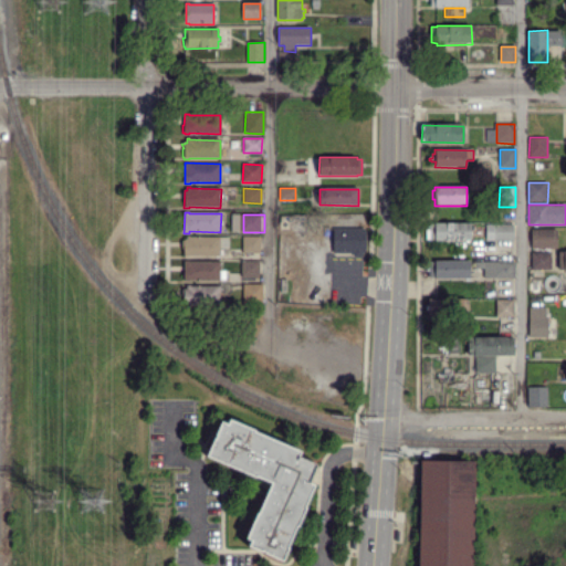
[(471,241),(426,241),(426,231),(430,231),(430,223),(471,224),(471,241)]
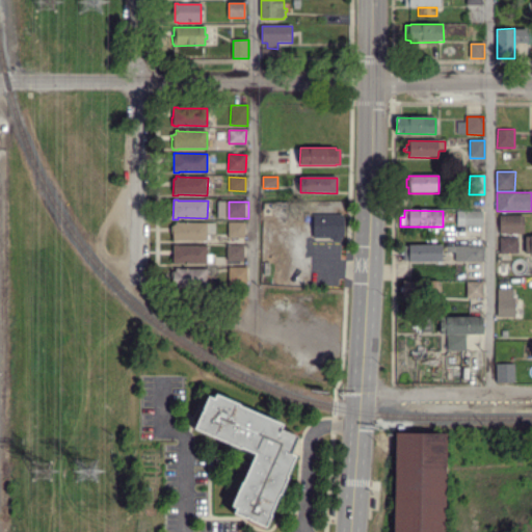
[(482,228),(464,227),(466,212),(482,212),(482,228)]
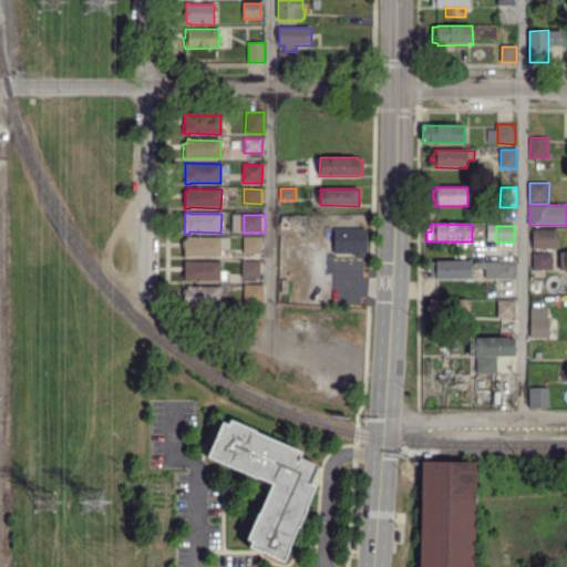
[(363,258),(353,258),(353,255),(334,254),(334,243),(332,243),(332,237),(334,237),(334,229),(366,229),(366,255),(363,255),(363,258)]
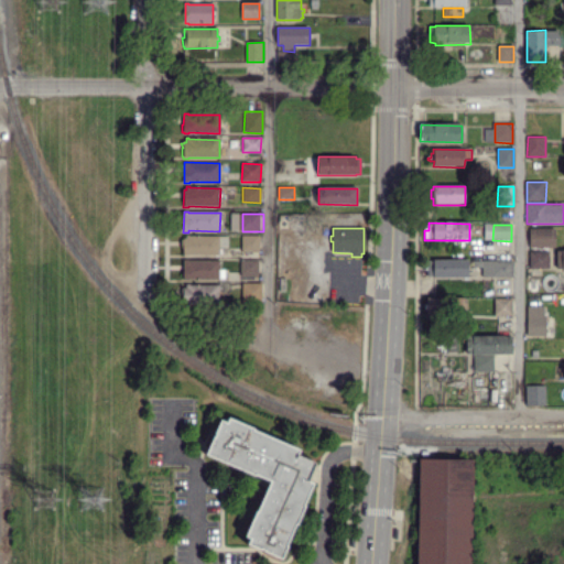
[(529,229),(553,229),(553,248),(529,248),(529,229)]
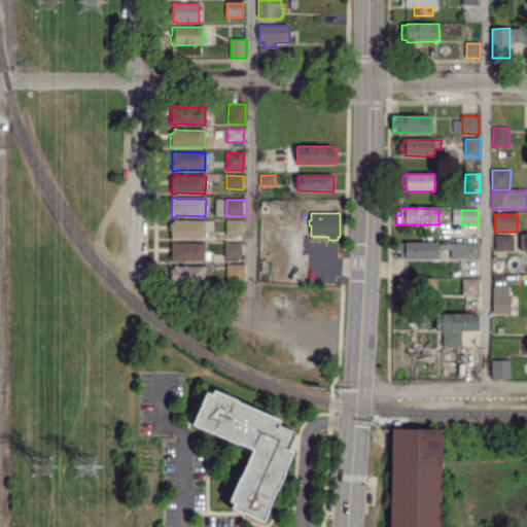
[(177,240),(171,240),(172,233),(170,233),(170,224),(172,224),(172,223),(174,223),(174,220),(176,220),(205,221),(213,221),(213,232),(205,232),(205,239),(177,238),(177,240)]
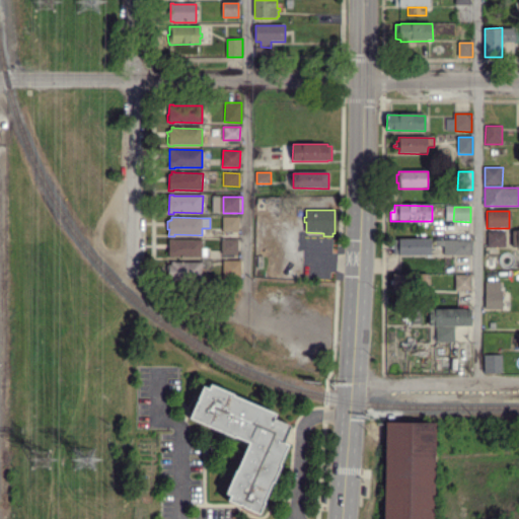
[(238,232),(223,232),(223,217),(239,217),(238,232)]
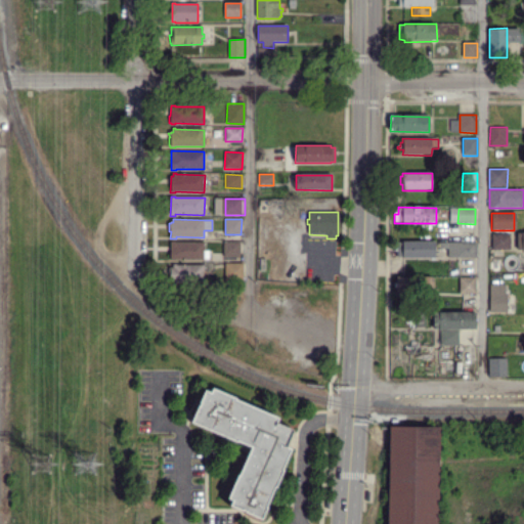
[(511,250),(492,250),(492,233),(511,233),(511,250)]
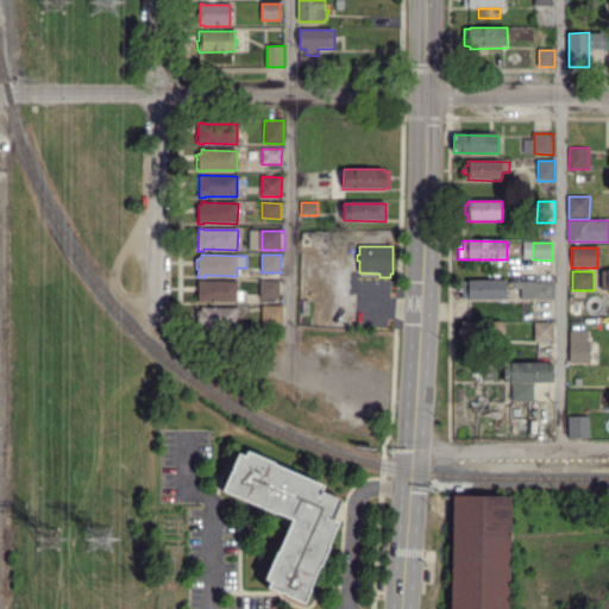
[(203,303),(198,303),(198,281),(203,281),(203,282),(238,283),(238,288),(239,288),(239,292),(244,292),(243,301),(238,301),(237,302),(203,302),(203,303)]
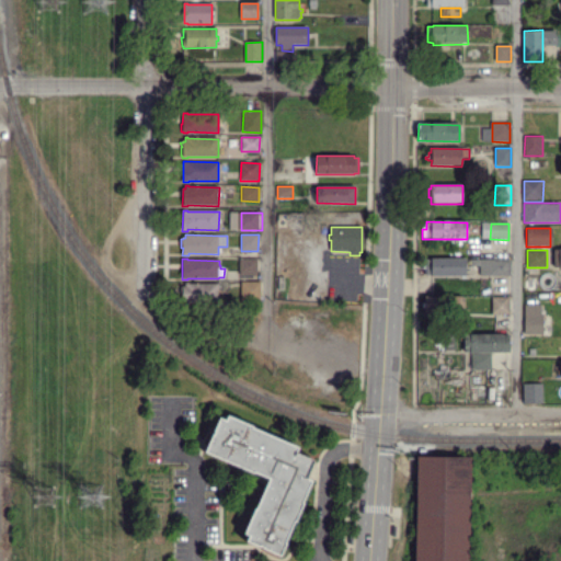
[(258,275),(240,275),(240,259),(258,259),(258,275)]
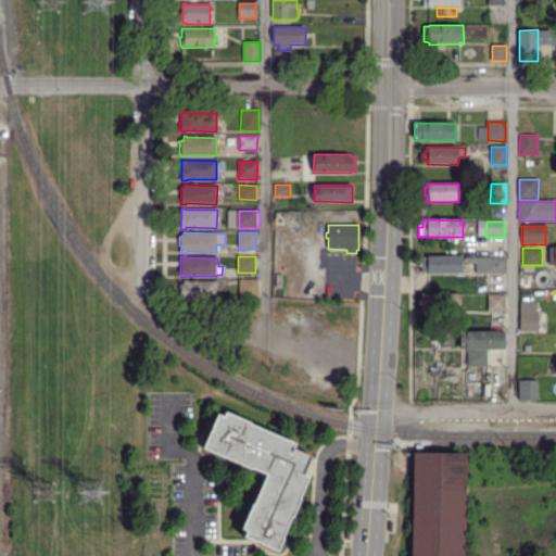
[(463,275),(421,274),(421,267),(419,267),(419,264),(422,264),(422,257),(428,257),(428,256),(463,256),(463,275)]
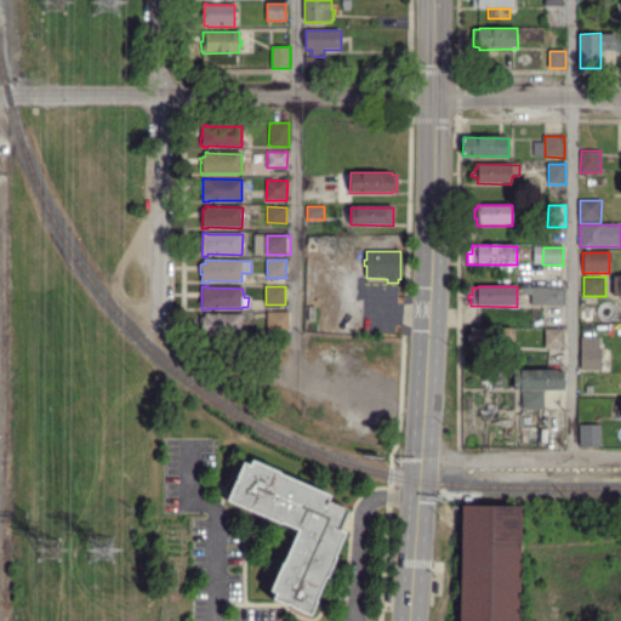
[(565,306),(531,306),(531,295),(520,295),(520,288),(565,288),(565,306)]
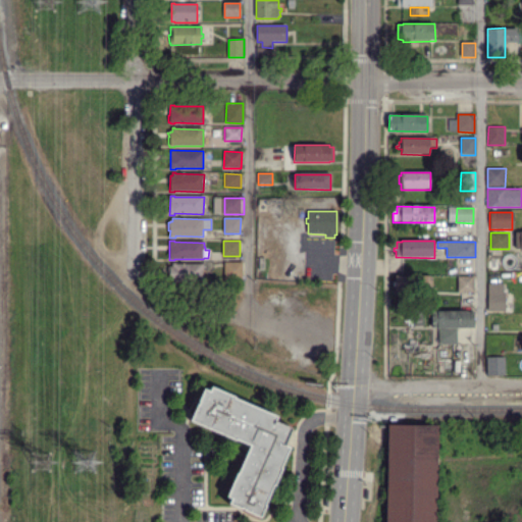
[(204,282),(170,281),(170,272),(169,267),(170,267),(172,267),(172,263),(176,263),(176,264),(204,265),(204,282)]
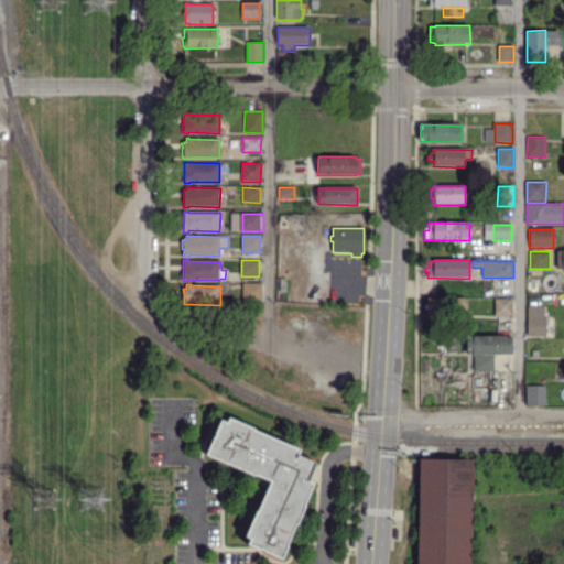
[(258,302),(241,301),(241,284),(259,285),(258,302)]
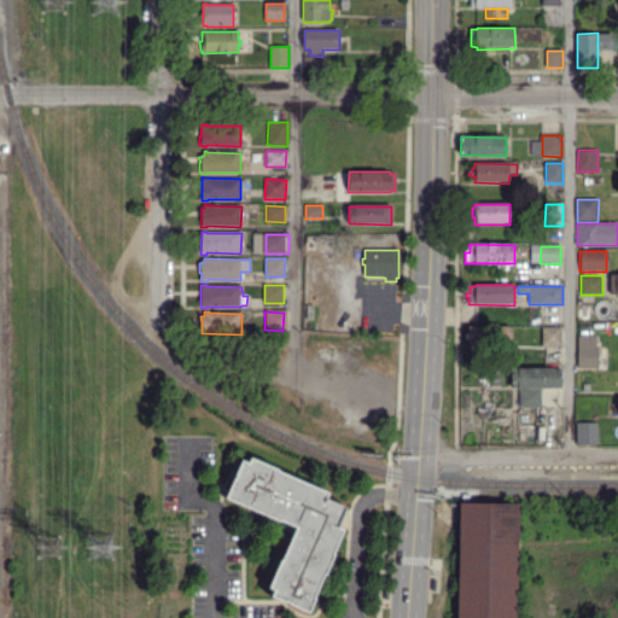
[(507,347),(468,345),(468,338),(466,338),(466,333),(468,333),(468,327),(512,327),(512,339),(507,339),(507,347)]
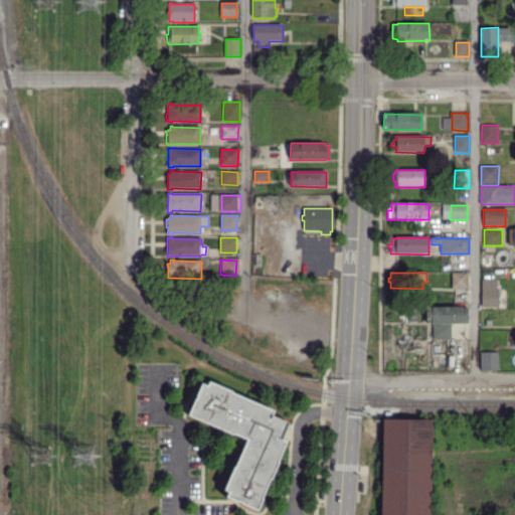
[(450,273),(465,273),(466,289),(451,289),(450,273)]
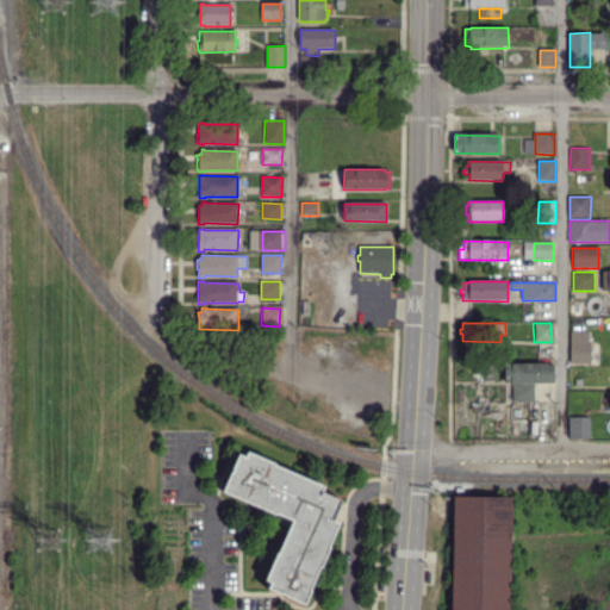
[(592,365),(571,365),(571,331),(589,331),(589,342),(592,342),(592,365)]
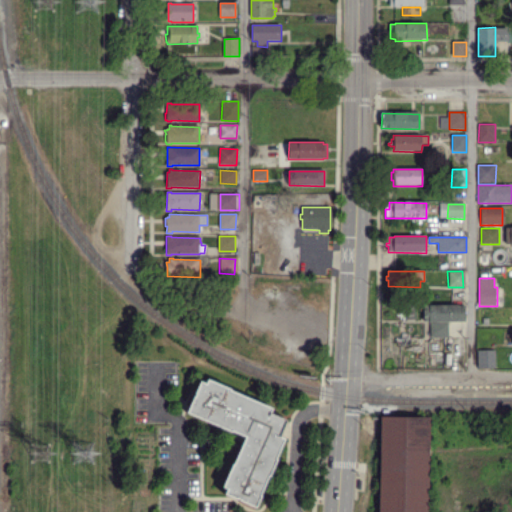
[(465,322),(425,321),(425,306),(465,306),(465,322)]
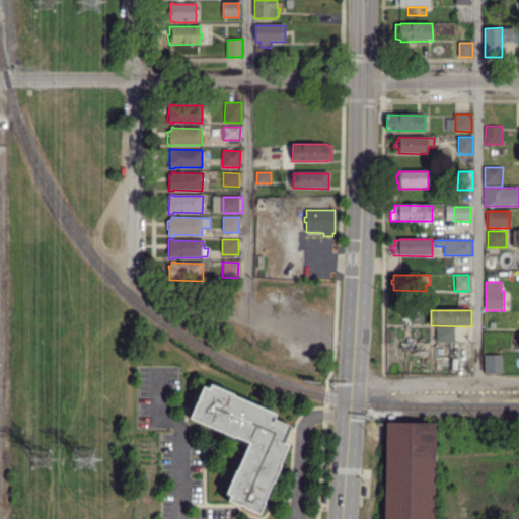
[(454,343),(436,343),(436,326),(454,326),(454,343)]
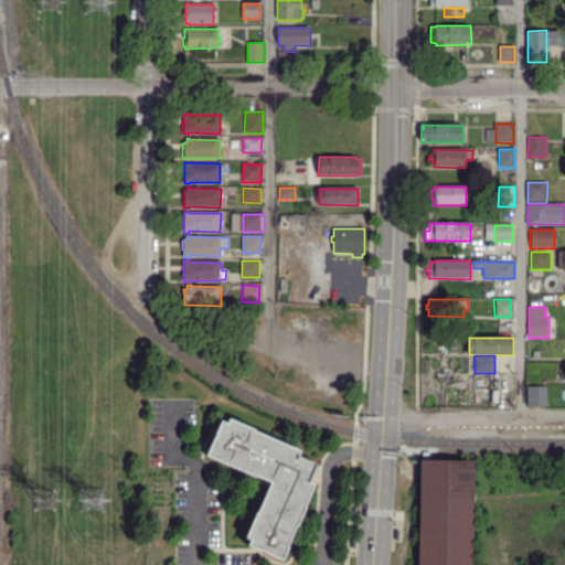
[(544,406),(528,406),(528,388),(544,388),(544,406)]
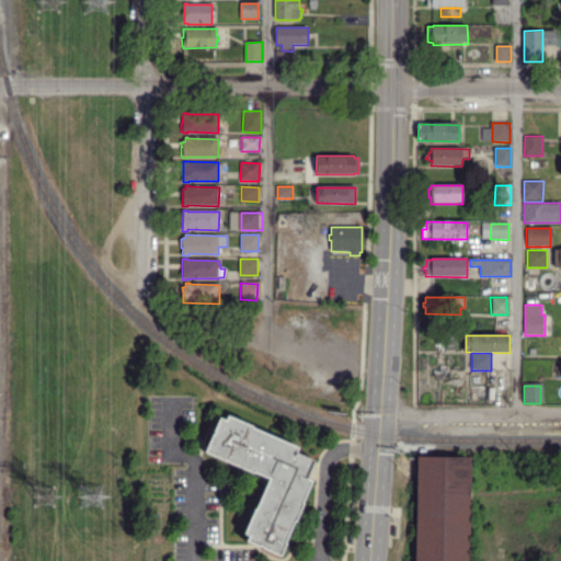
[(205,441),(219,409),(225,412),(227,407),(297,438),(295,444),(315,451),(307,469),(312,472),(279,546),(247,531),(249,525),(244,523),(268,469),(205,441)]
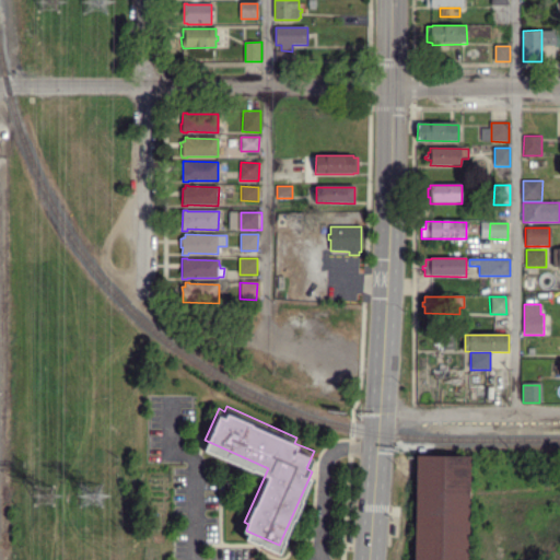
[(413,559),(416,456),(470,456),(468,559),(413,559)]
